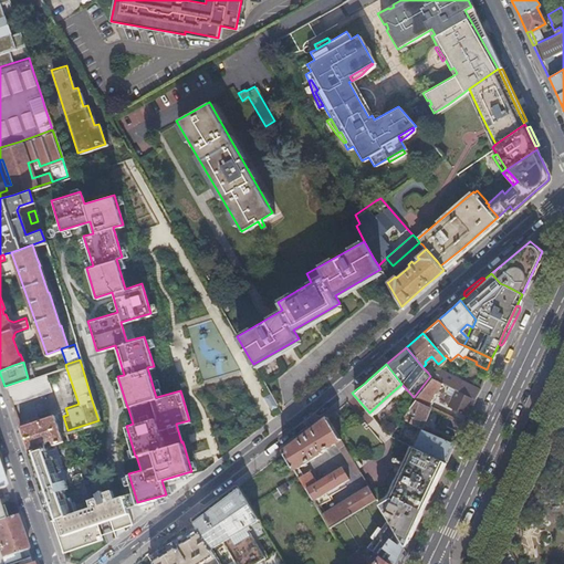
[(428,373),(430,376),(439,380),(441,383),(450,387),(453,388),(472,399),(480,384),(476,382),(473,386),(436,366),(428,373)]
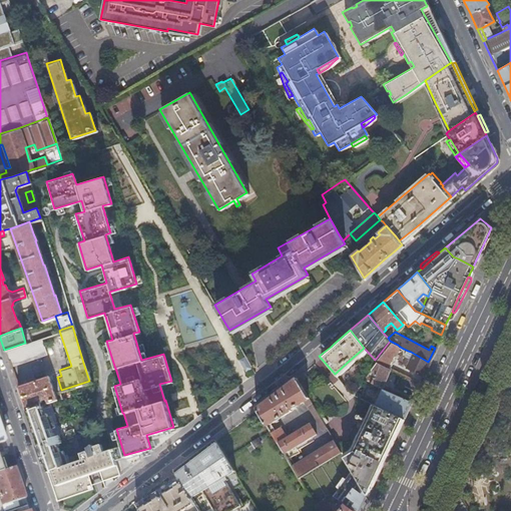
[(25,343),(4,350),(9,365),(45,352),(40,337),(25,343)]
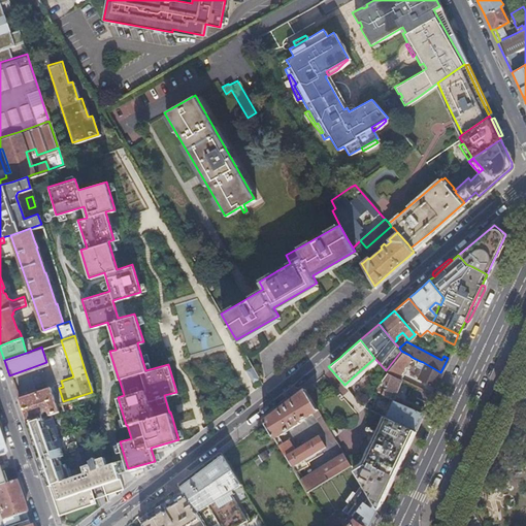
[(401,351),(386,370),(399,377),(409,355),(401,351)]
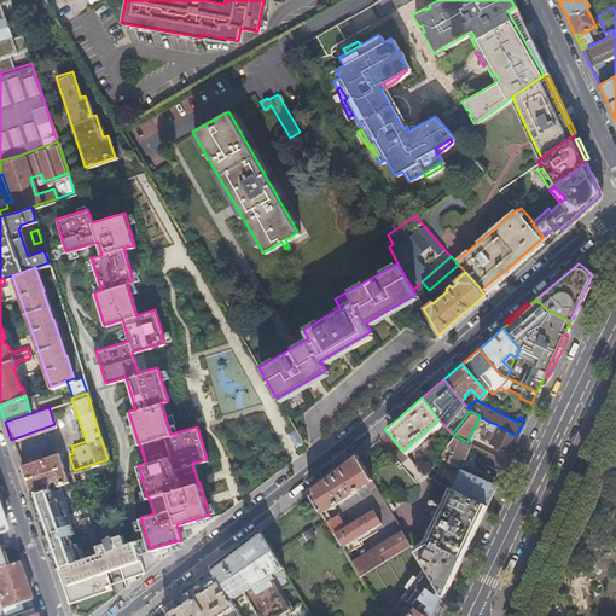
[(487,442),(509,453),(516,436),(495,424),(490,433),(488,431),(486,435),(487,436),(486,437),(488,439),(487,442)]
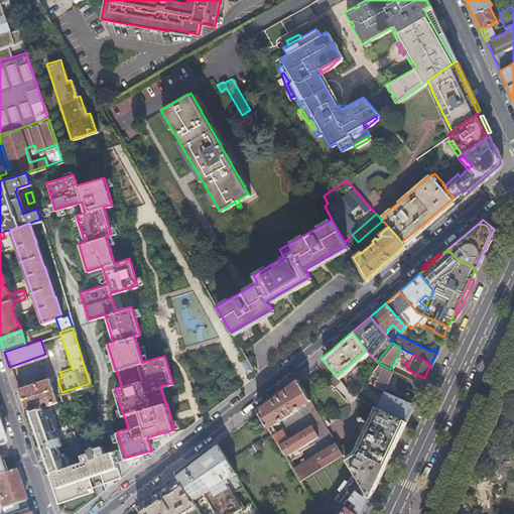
[(238,360),(245,372),(251,369),(244,357),(238,360)]
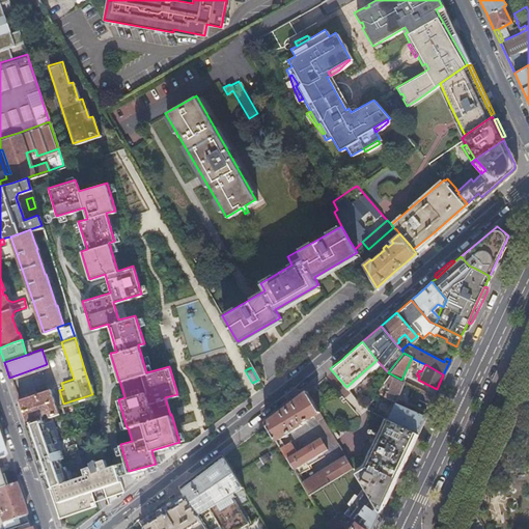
[(388,372),(377,391),(393,399),(402,381),(401,380),(388,372)]
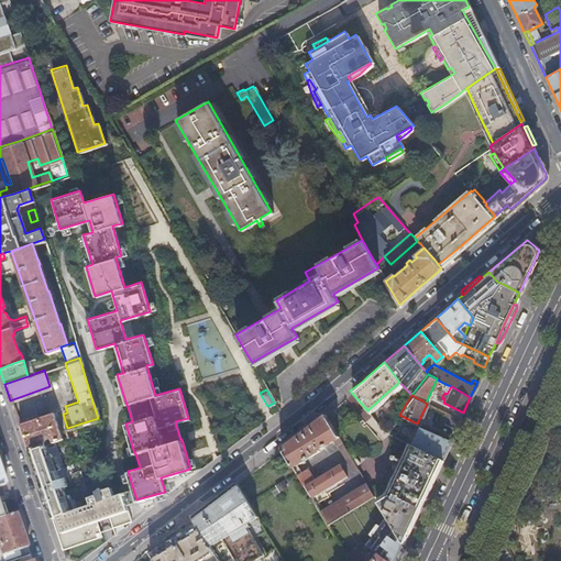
[(332,406),(323,414),(331,426),(342,418),(332,406)]
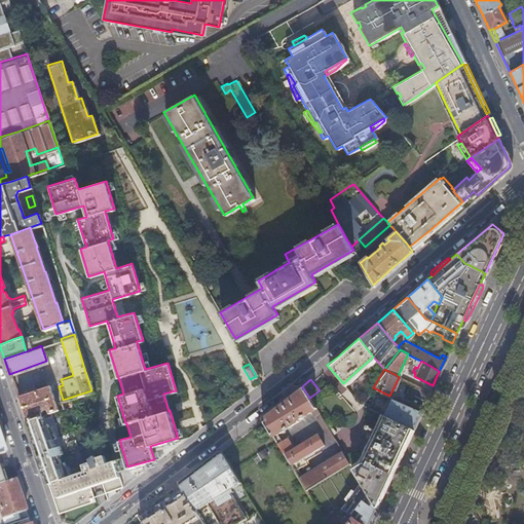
[(40,414),(43,413),(42,410),(41,410),(41,408),(46,407),(47,411),(49,411),(57,408),(48,384),(16,395),(21,407),(25,419),(40,414)]
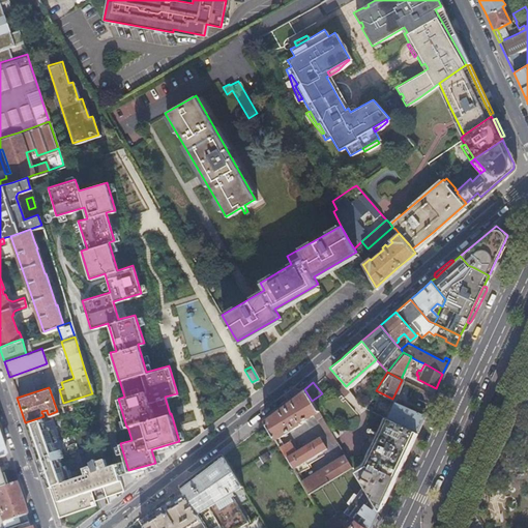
[(412,394),(429,404),(433,396),(416,387),(412,394)]
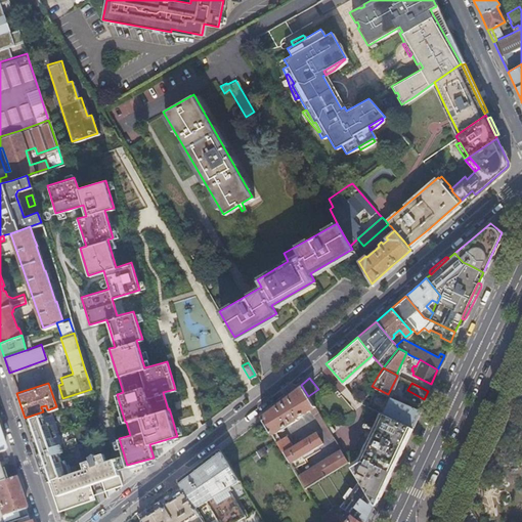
[(281,400),(261,416),(289,462),(301,454),(322,441),(315,430),(291,445),(285,435),(279,438),(275,431),(297,419),(296,417),(300,415),(306,410),(309,409),(312,415),(317,411),(308,396),(301,385),(300,387),(281,400)]
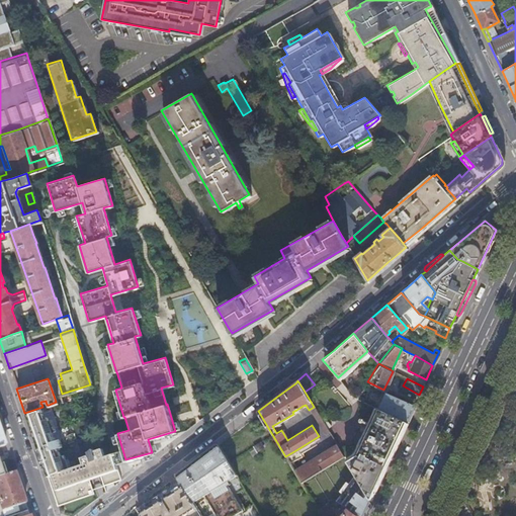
[(388,392),(378,409),(406,422),(409,415),(414,405),(388,392)]
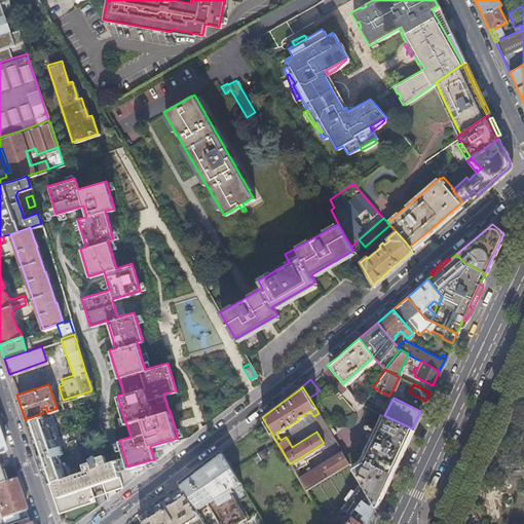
[(326,424),(324,420),(319,413),(313,416),(321,427),(326,424)]
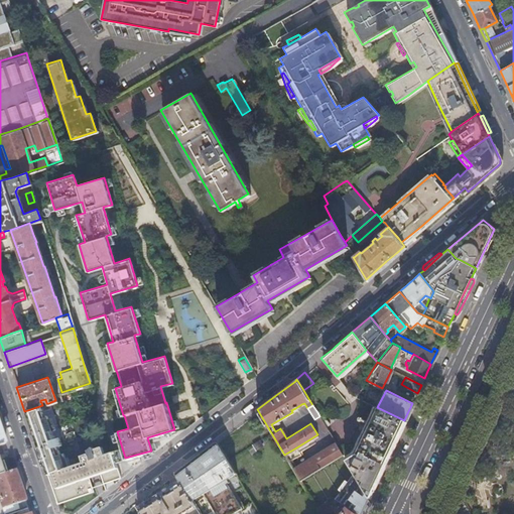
[(39,406),(24,411),(28,421),(29,425),(33,436),(34,441),(36,445),(38,453),(42,462),(44,469),(45,473),(63,467),(59,454),(56,444),(59,443),(57,436),(53,437),(45,414),(42,415),(39,406)]
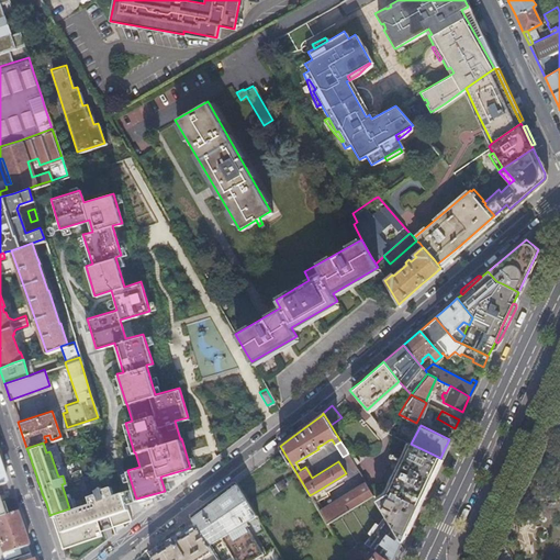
[(385,491),(376,499),(385,514),(402,539),(410,524),(440,458),(411,444),(410,443),(385,491)]
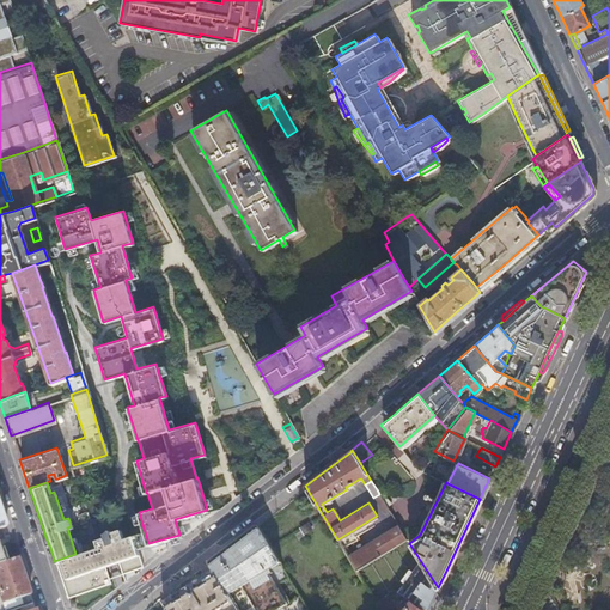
[(379,494),(384,502),(389,499),(379,488),(377,489),(379,494)]
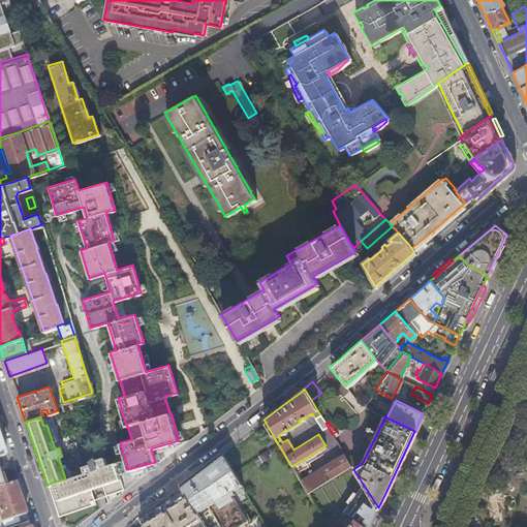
[(264,450),(255,453),(259,460),(268,457),(264,450)]
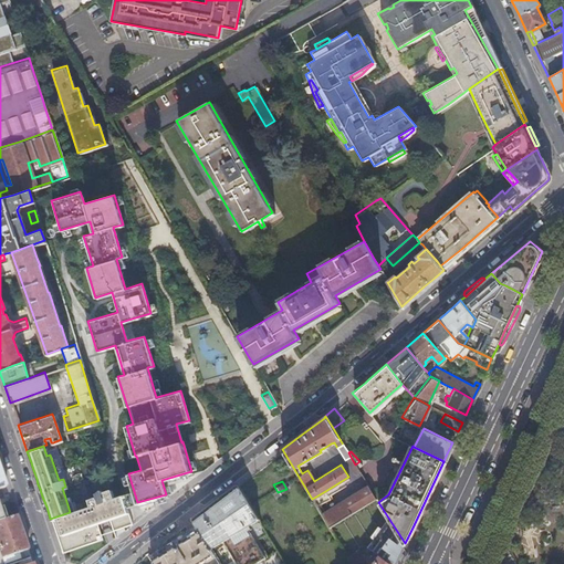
[(215,500),(191,518),(196,524),(210,547),(220,542),(232,561),(227,563),(284,563),(237,483),(215,500)]
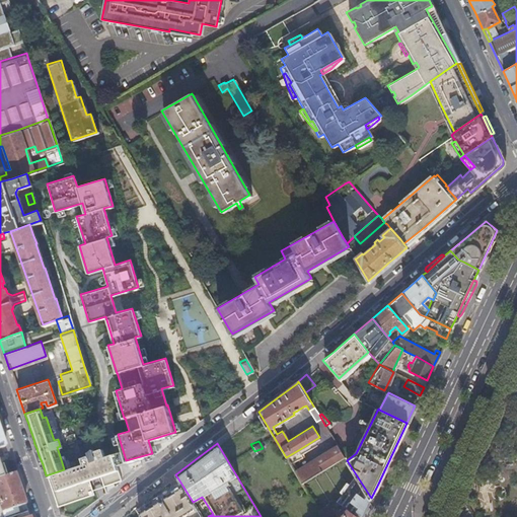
[(337,445),(294,470),(301,483),(344,456),(337,445)]
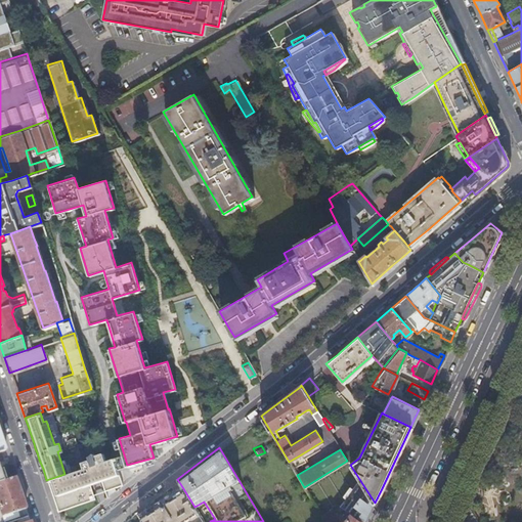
[(122,483),(116,469),(112,458),(104,461),(101,452),(93,454),(92,452),(81,461),(83,468),(80,469),(71,472),(64,474),(46,480),(59,517),(72,521),(94,504),(87,482),(97,478),(101,490),(122,483)]
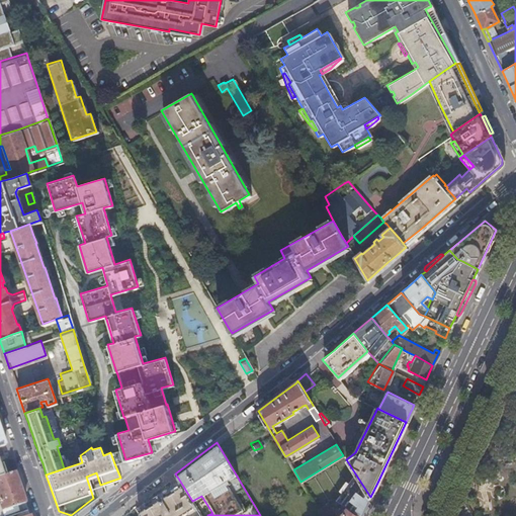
[(297,449),(285,456),(289,462),(302,455),(297,449)]
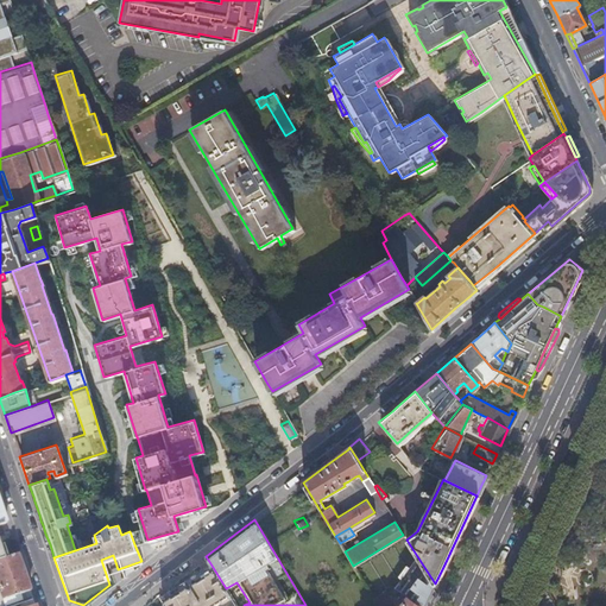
[(70,535),(75,550),(82,548),(77,536),(75,537),(75,536),(73,534),(70,535)]
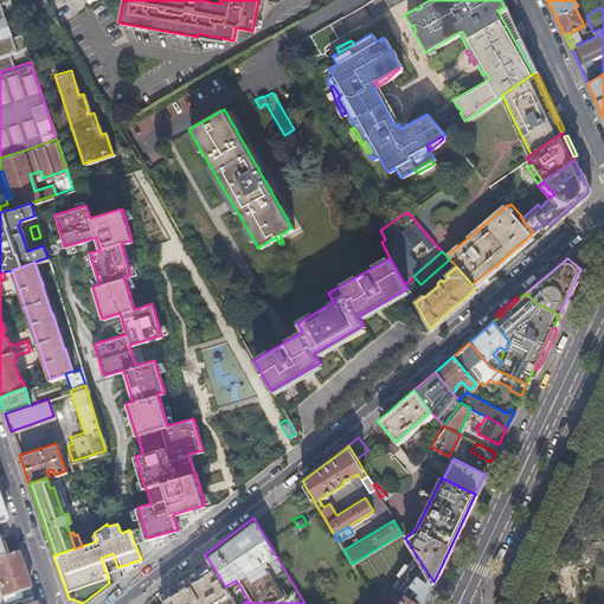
[(19,561),(14,550),(6,553),(2,554),(0,554),(0,603),(5,603),(19,599),(31,596),(27,586),(19,561)]
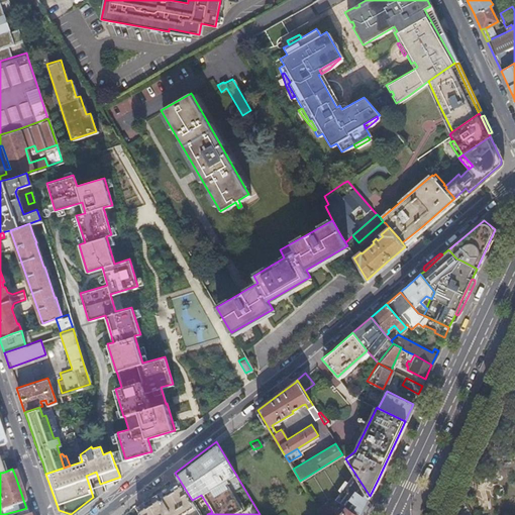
[(354,473),(349,480),(347,478),(340,487),(343,489),(336,499),(340,502),(335,508),(339,512),(338,514),(339,514),(329,514),(330,514),(331,513),(324,501),(315,506),(316,506),(320,514),(361,514),(362,514),(367,513),(369,509),(366,508),(369,503),(371,505),(373,501),(370,497),(370,496),(354,473)]
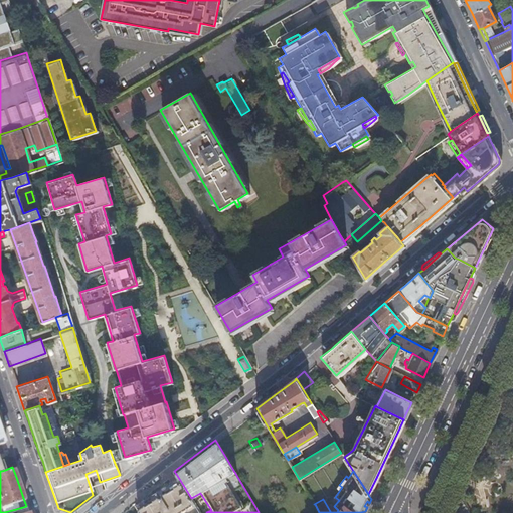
[(136,504),(140,511),(141,512),(177,512),(194,503),(191,498),(178,477),(144,499),(136,504)]
